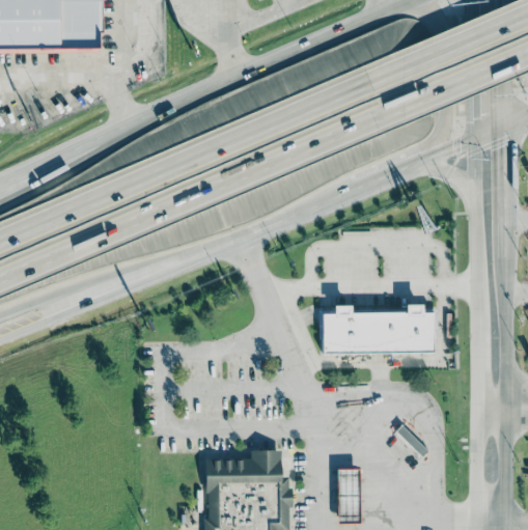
[(103,0),(103,48),(0,48),(0,0),(103,0)]
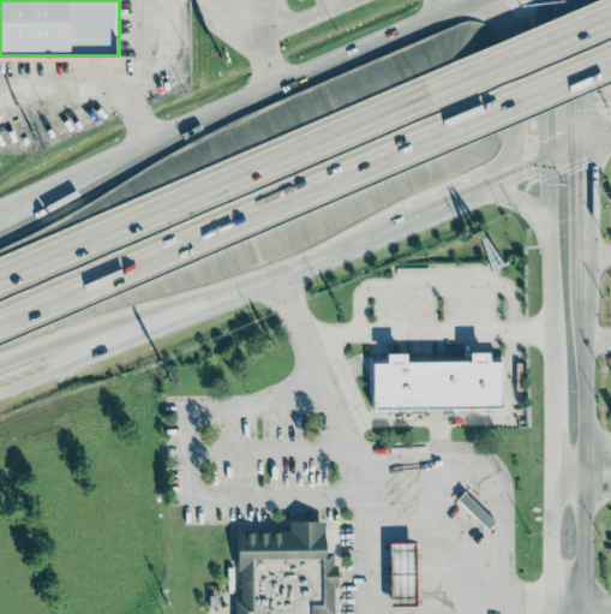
[(390,355),(406,355),(406,362),(471,361),(471,352),(490,352),(490,363),(502,363),(502,406),(376,407),(376,364),(390,364),(390,355)]
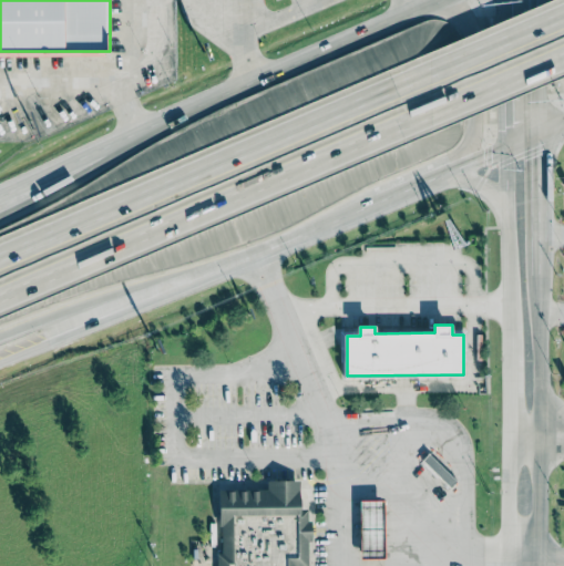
[(423,462),(453,490),(460,482),(430,455),(423,462)]
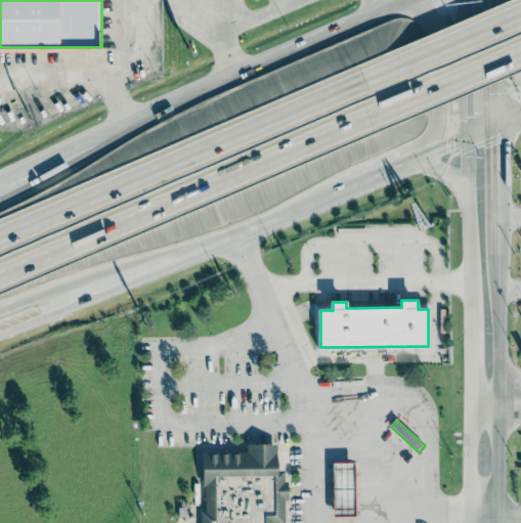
[(286,522),(286,470),(277,470),(277,445),(247,445),(247,453),(200,455),(201,522),(286,522)]
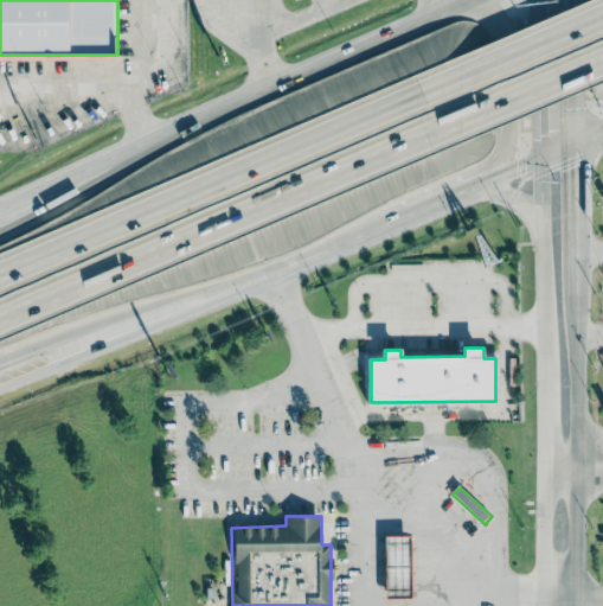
[(386,599),(412,600),(411,536),(385,536),(386,599)]
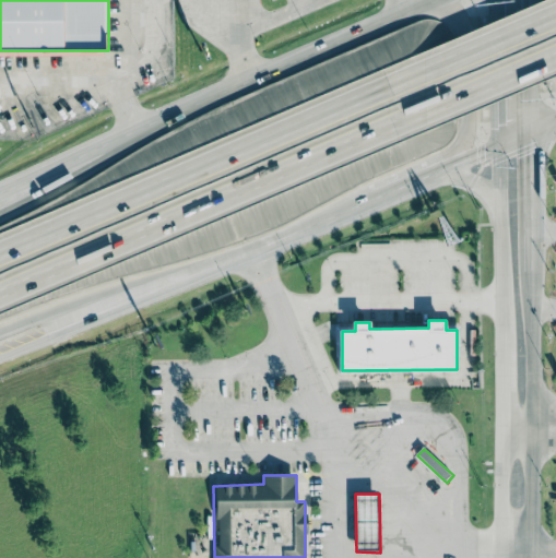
All buildings are outlined.
